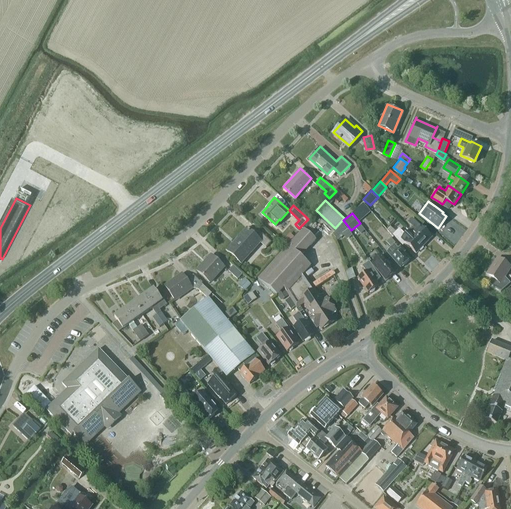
[(410,231),(424,244),(429,239),(428,238),(432,234),(420,223),(420,224),(412,216),(408,220),(413,225),(409,229),(410,231)]
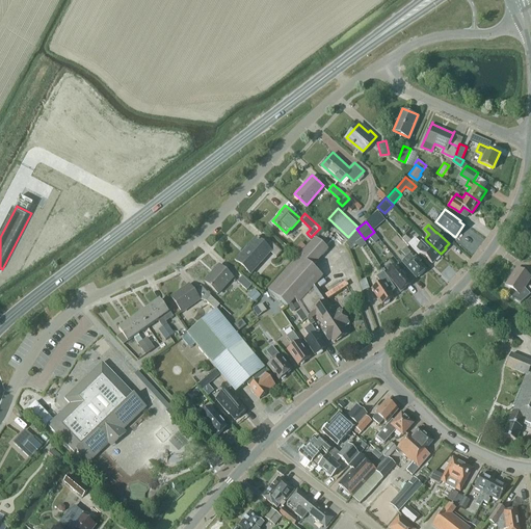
[(356,230),(346,240),(351,247),(364,239),(356,230)]
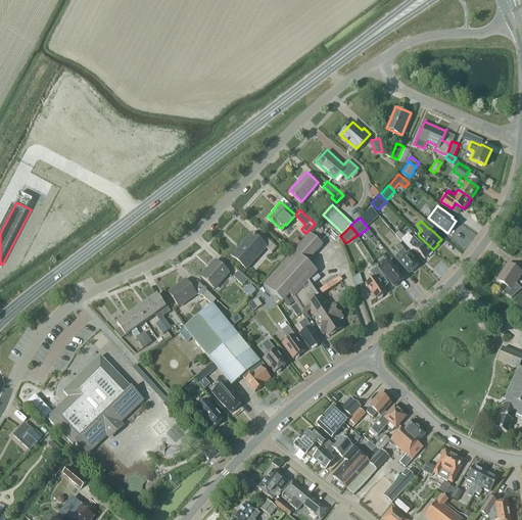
[(278,245),(261,230),(256,235),(252,232),(232,253),(247,267),(266,246),(272,251),(278,245)]
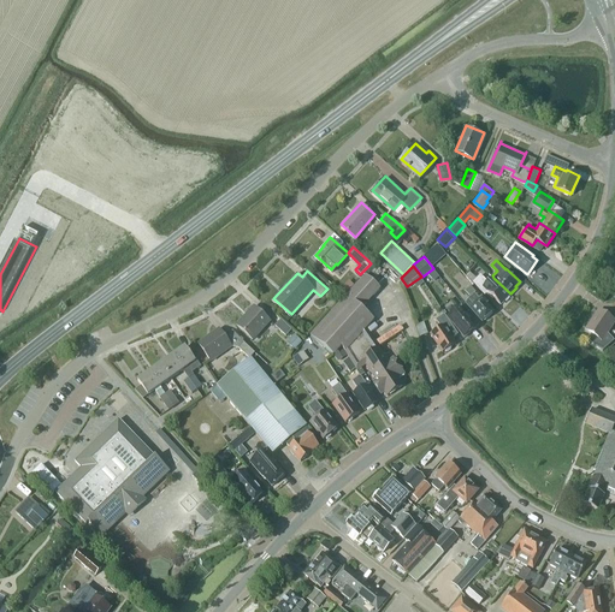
[(389,360),(367,327),(376,319),(362,307),(382,286),(366,272),(311,333),(332,352),(342,344),(358,368),(367,362),(376,376),(372,379),(382,392),(385,390),(388,393),(403,384),(403,382),(403,381),(401,378),(398,378),(398,376),(406,372),(395,356),(389,360)]
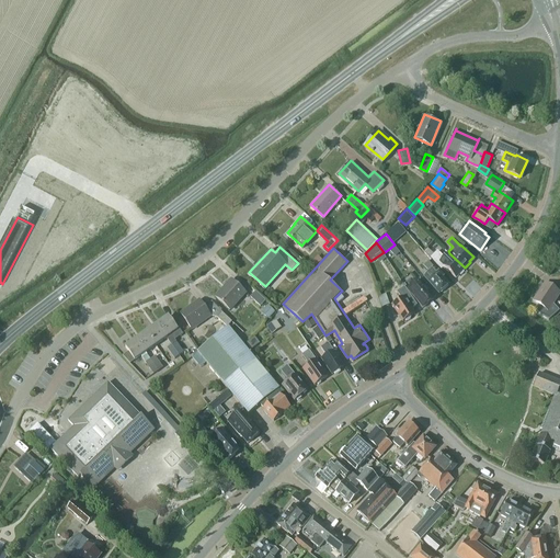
[(449,253),(448,251),(445,255),(437,249),(432,255),(442,265),(443,264),(450,272),(452,271),(456,275),(459,271),(460,272),(465,268),(449,253)]
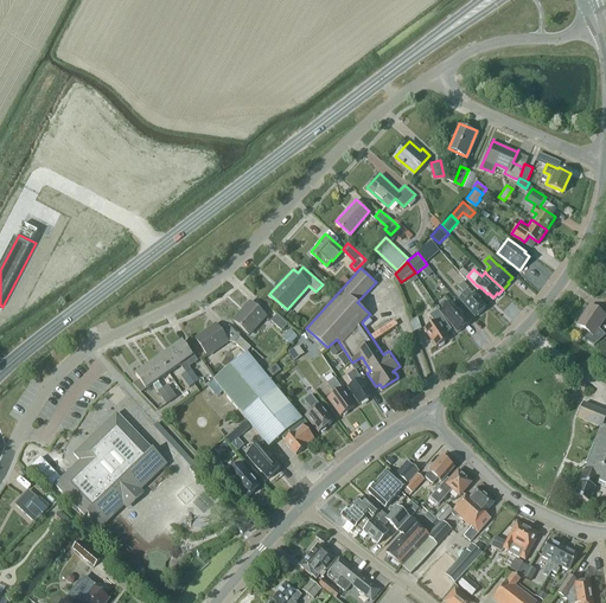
[(471,288),(464,281),(459,286),(465,292),(460,296),(476,315),(486,306),(480,299),(480,297),(476,292),(474,293),(471,288)]
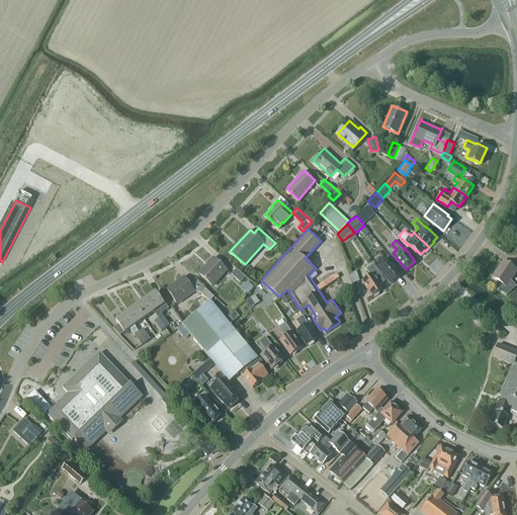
[(386,255),(376,263),(380,269),(391,281),(401,274),(395,266),(386,255)]
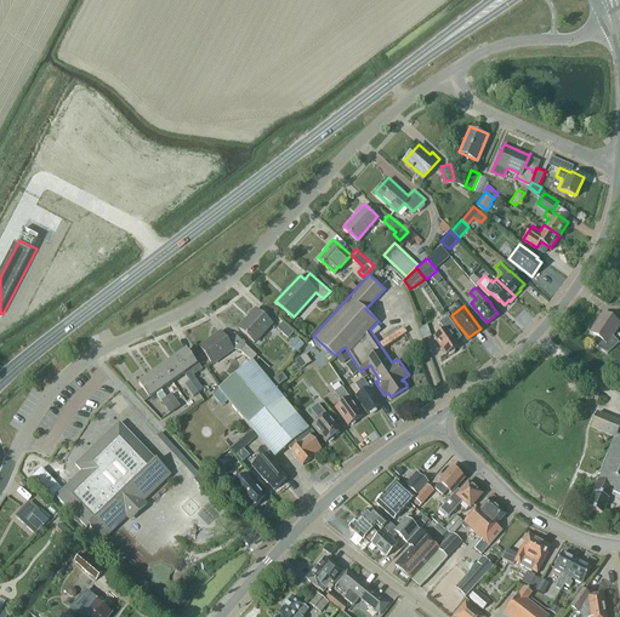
[(255,340),(273,321),(257,307),(239,326),(255,340)]
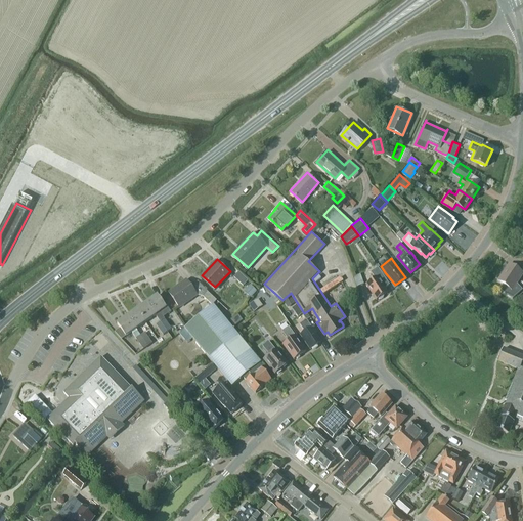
[(513,297),(514,297),(522,289),(522,287),(517,281),(522,273),(522,270),(510,262),(498,278),(505,283),(500,289),(513,297)]
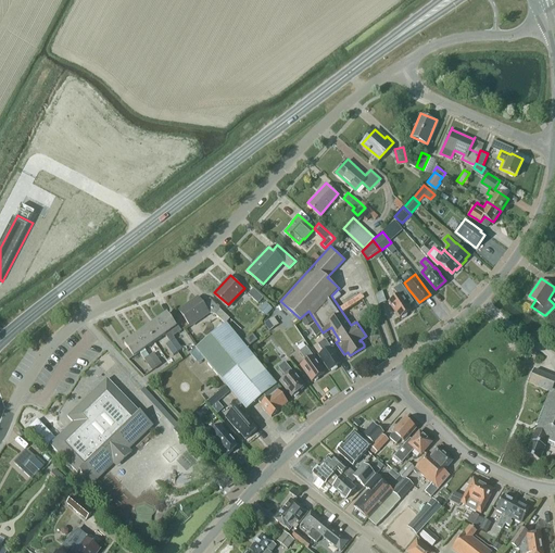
[(403,316),(407,312),(412,309),(408,304),(414,301),(402,283),(394,288),(396,291),(393,293),(394,296),(389,300),(400,316),(402,315),(403,316)]
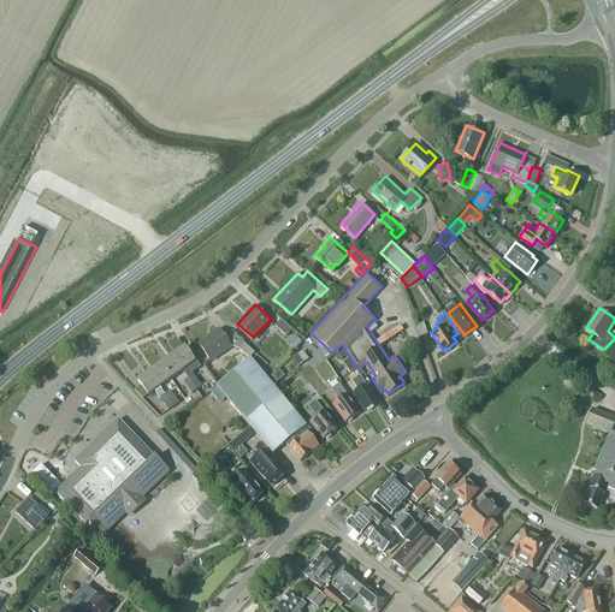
[(287,333),(293,326),(282,316),(276,324),(287,333)]
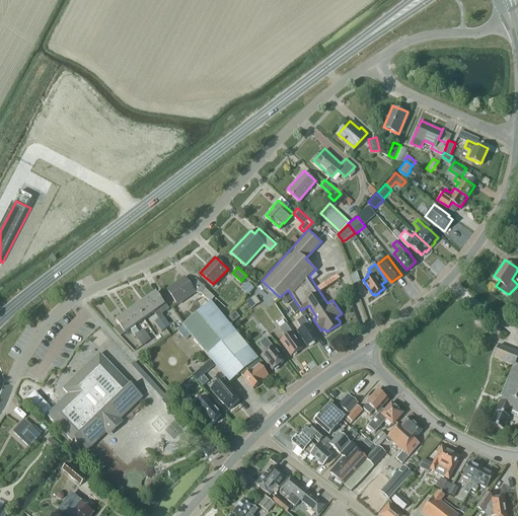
[(185,276),(167,288),(177,302),(196,290),(190,283),(185,276)]
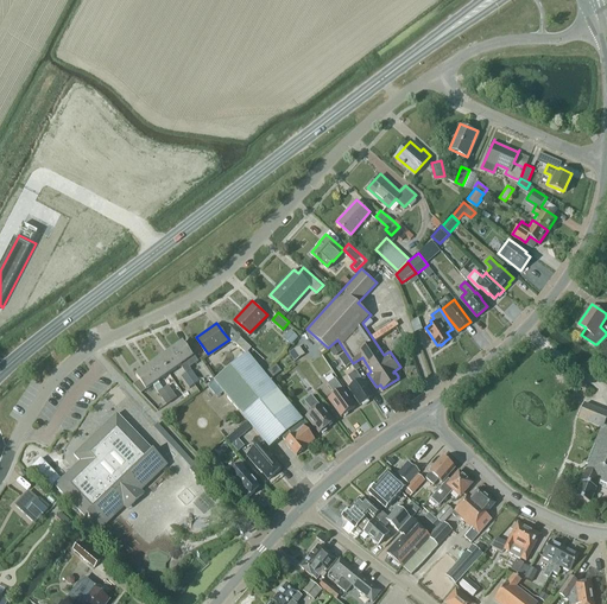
[(298,335),(291,328),(284,336),(291,343),(298,335)]
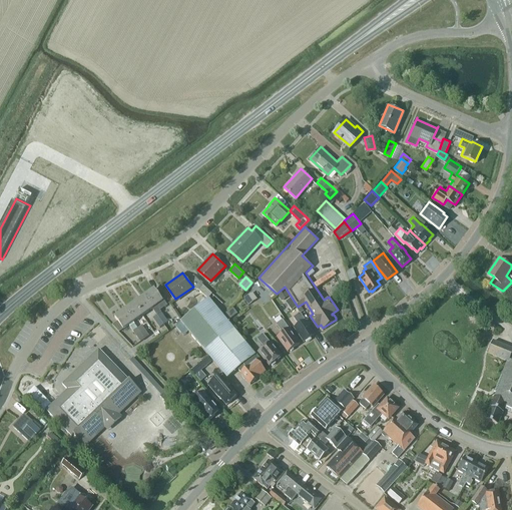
[(203,284),(198,289),(207,297),(212,292),(203,284)]
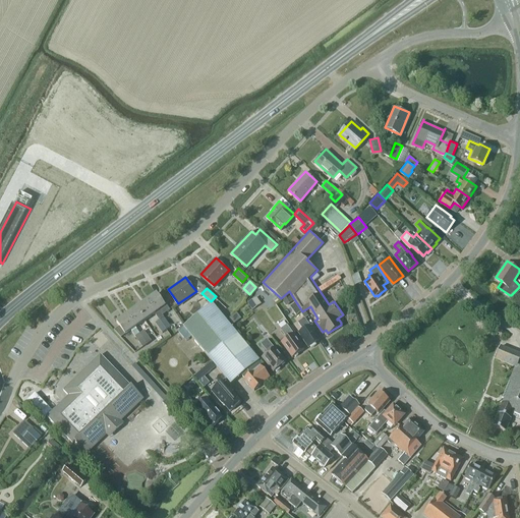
[(160,318),(167,328),(171,325),(163,313),(170,308),(167,303),(165,304),(157,292),(147,299),(156,311),(160,318)]
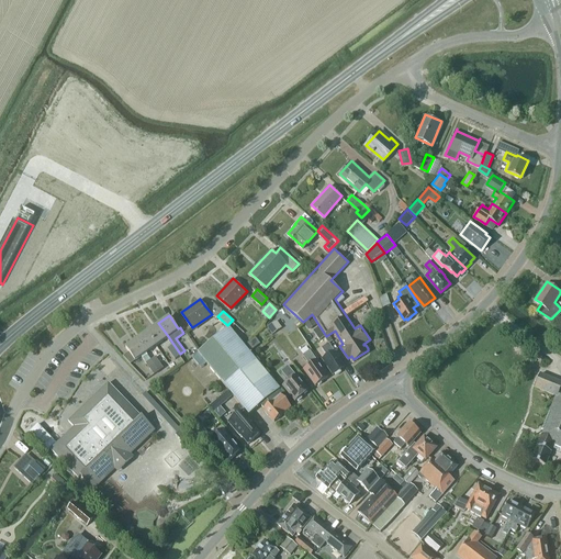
[(312,316),(305,321),(309,326),(316,322),(312,316)]
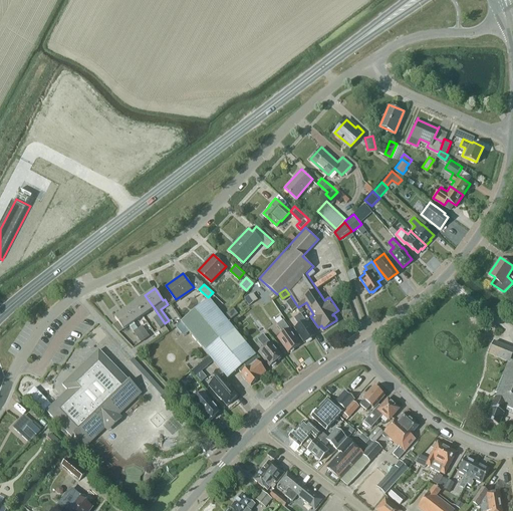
[(253,291),(245,297),(249,304),(258,297),(253,291)]
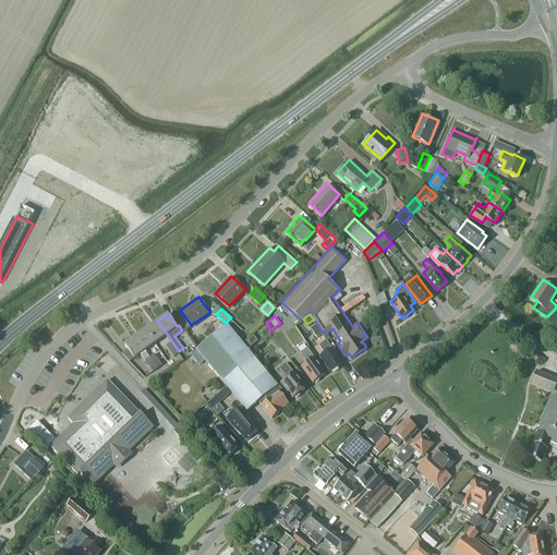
[(156,341),(167,334),(157,321),(146,327),(156,341)]
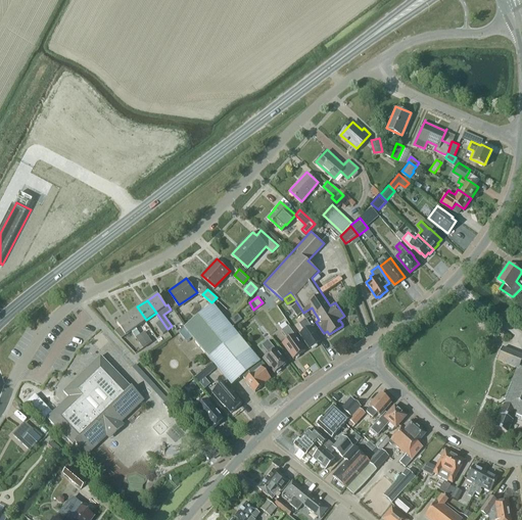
[(185,326),(193,336),(232,383),(242,374),(255,390),(264,383),(263,383),(271,376),(262,365),(264,364),(214,302),(185,326)]
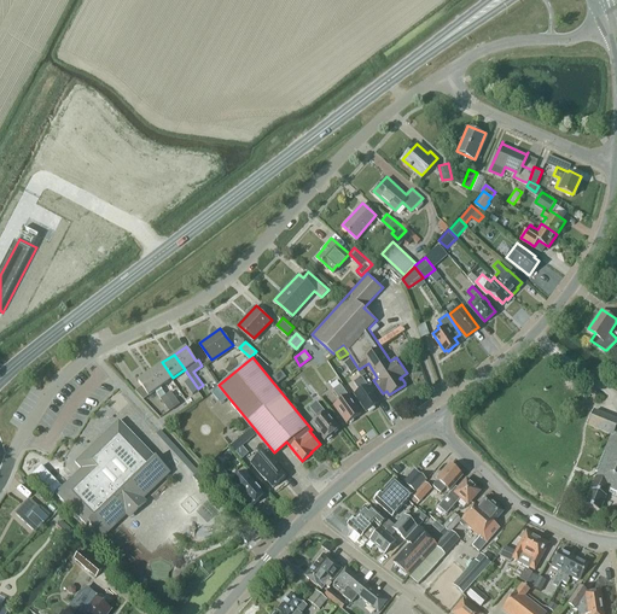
[(162,362),(150,370),(161,386),(173,378),(162,362)]
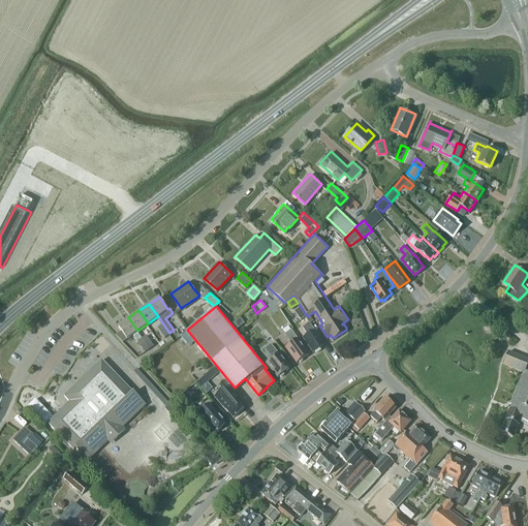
[(145,350),(150,347),(143,337),(142,337),(137,331),(128,317),(119,325),(122,330),(116,333),(123,341),(127,337),(133,333),(137,340),(145,350)]
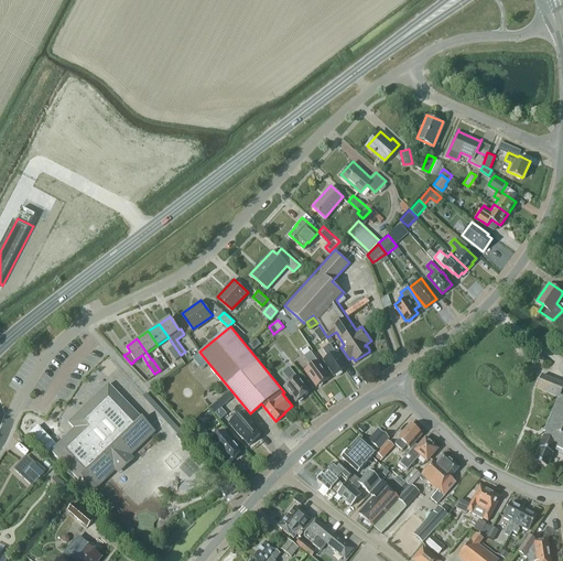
[(331,342),(323,347),(328,355),(324,358),(335,374),(346,367),(335,351),(335,349),(331,342)]
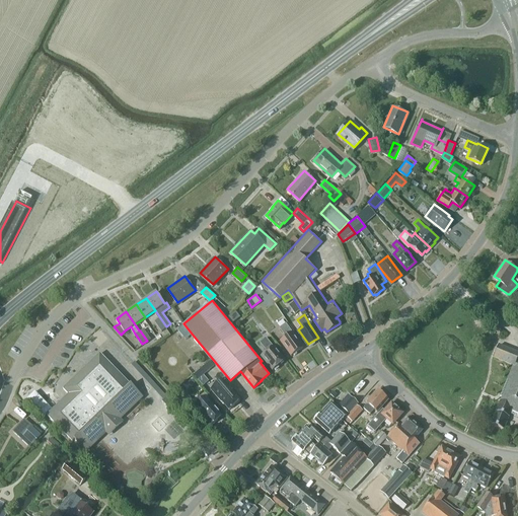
[(166,326),(159,316),(155,319),(165,335),(169,332),(166,326)]
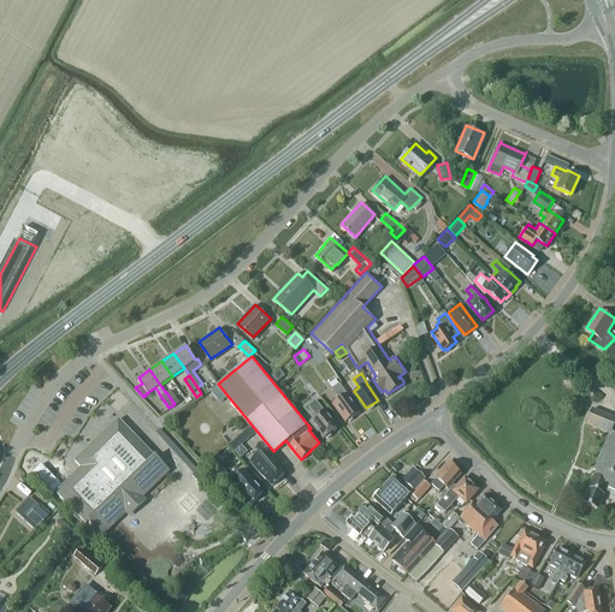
[(350,419),(353,417),(353,416),(361,410),(339,381),(332,386),(339,397),(333,402),(347,421),(349,419),(350,419)]
